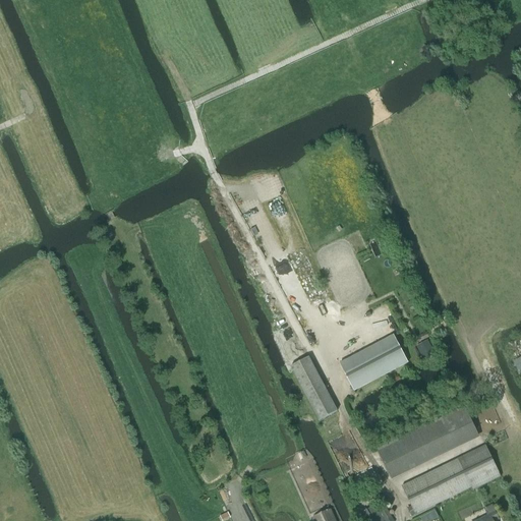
[(340,363),(354,391),(407,363),(393,336),(340,363)]
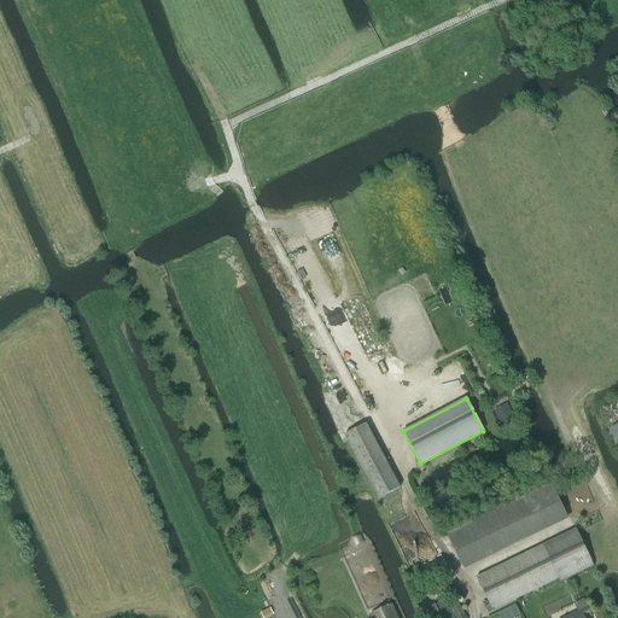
[(500,424),(514,417),(507,403),(494,410),(500,424)]
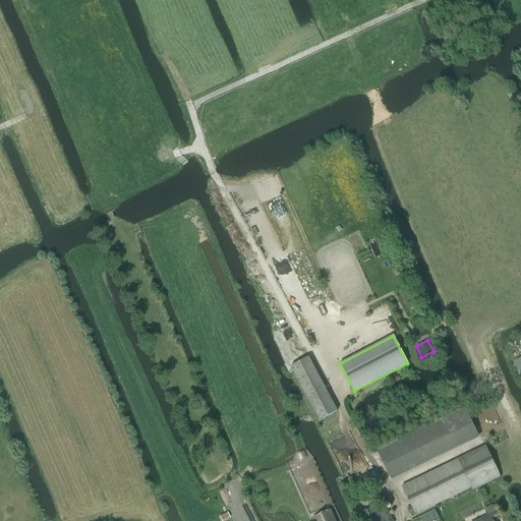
[(296,343),(289,346),(296,360),(303,356),(296,343)]
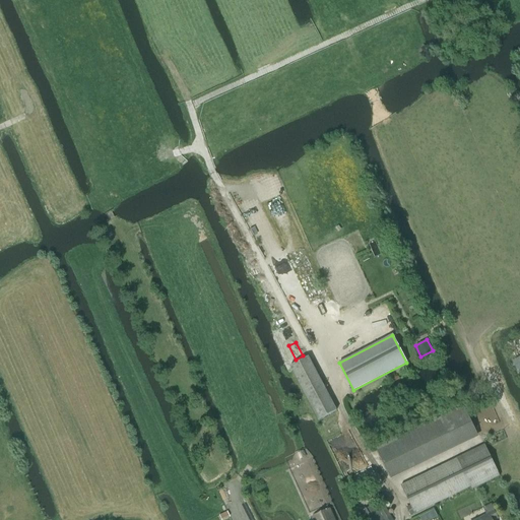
[(334,410),(307,359),(289,368),(317,419),(334,410)]
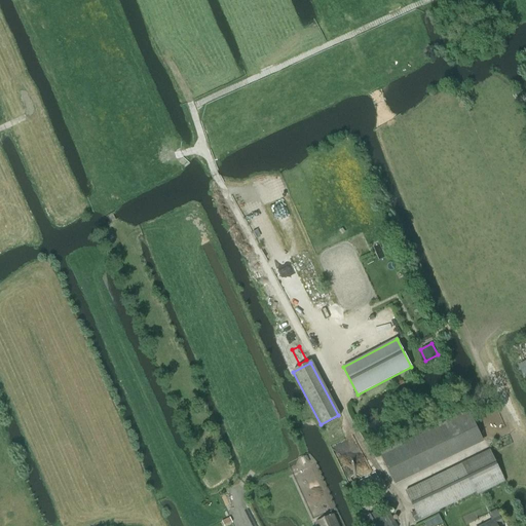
[(468,410),(379,453),(393,483),(483,441),(468,410)]
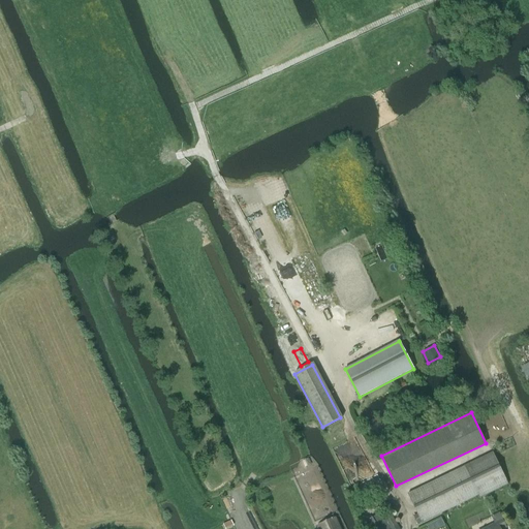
[(493,453),(407,494),(417,515),(413,517),(417,525),(478,495),(480,498),(508,485),(506,481),(495,459),(493,453)]
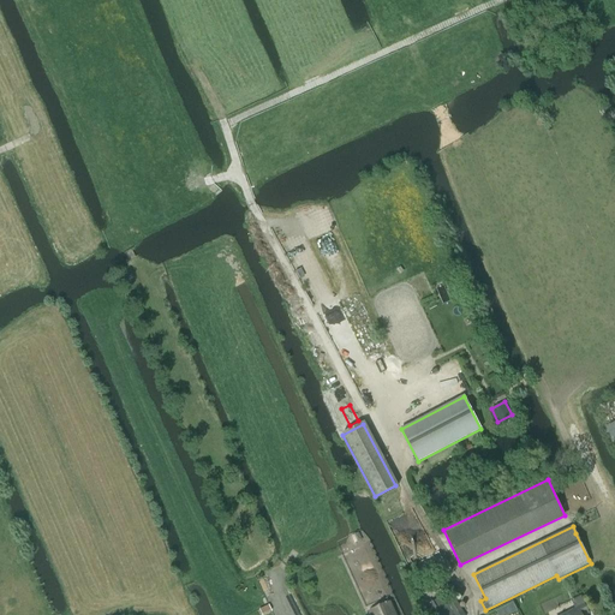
[(358,532),(351,536),(354,543),(362,539),(358,532)]
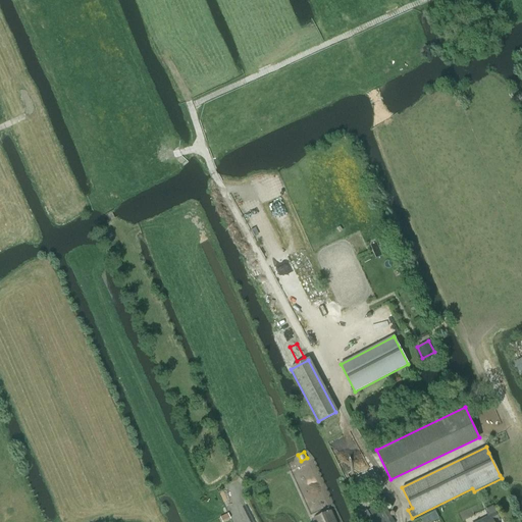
[(362,492),(380,483),(372,469),(355,478),(362,492)]
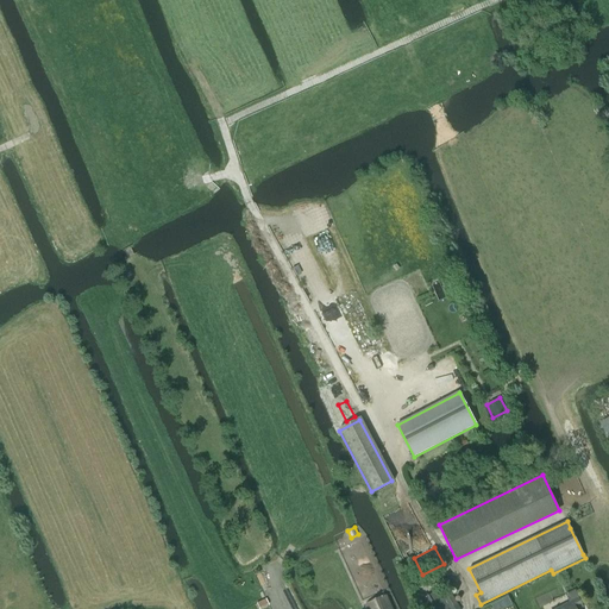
[(420,608),(449,608),(439,591),(418,603),(420,608)]
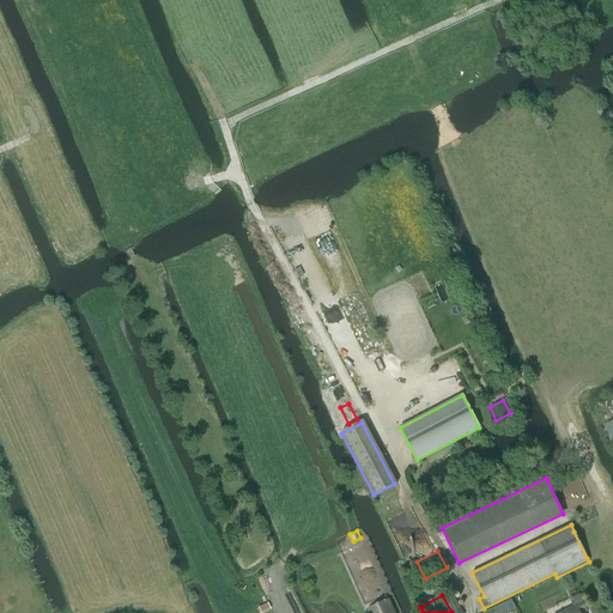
[(583,612),(587,612),(578,596),(571,600),(575,607),(563,612),(583,612)]
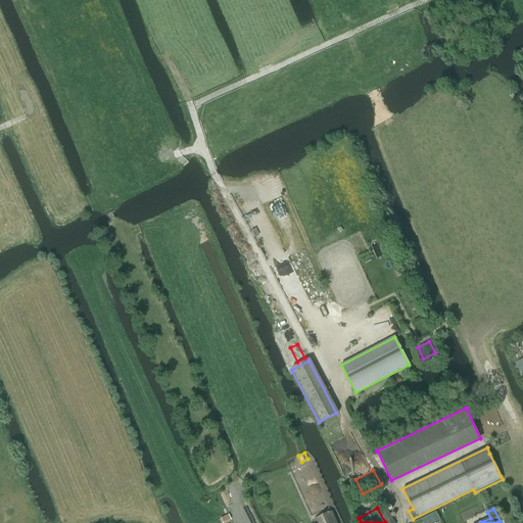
[(315,522),(335,522),(331,512),(314,520),(315,522)]
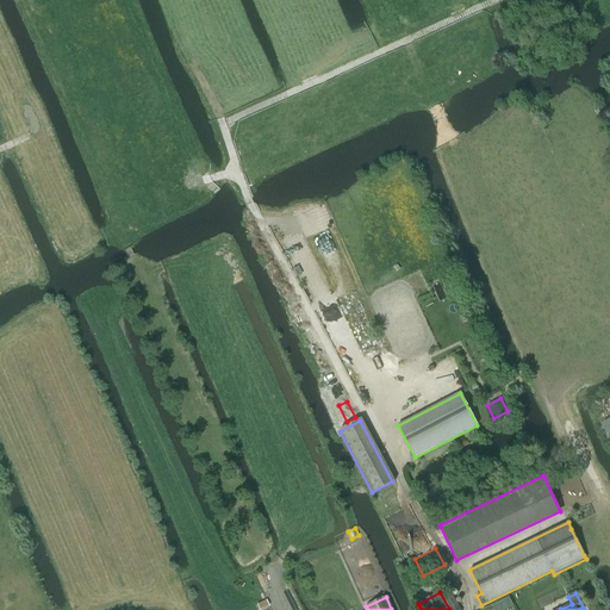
[(509,598),(502,602),(506,609),(512,607),(509,598)]
